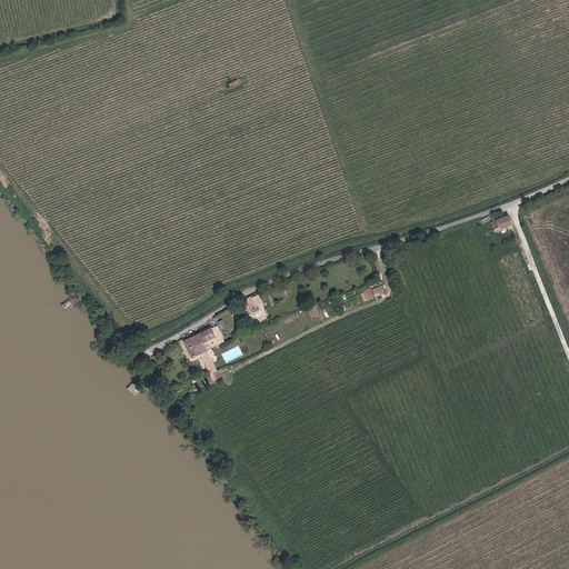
[(511,225),(508,216),(499,219),(499,217),(496,218),(497,222),(492,225),(493,228),(499,228),(499,229),(510,225),(511,225)]
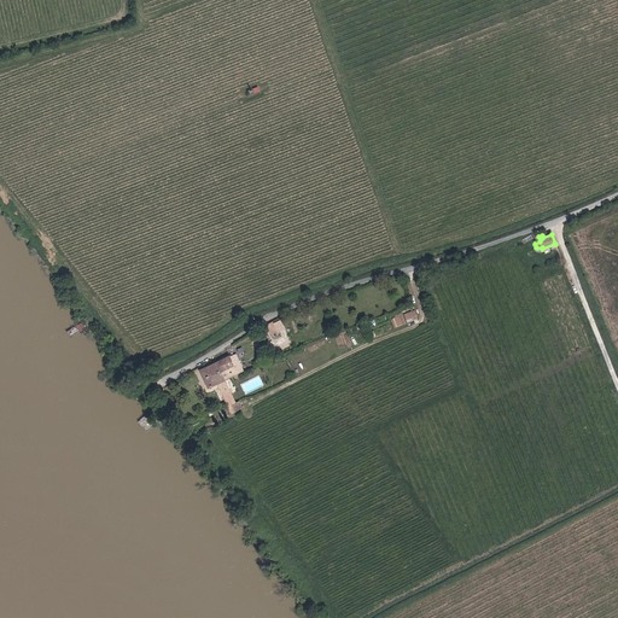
[(415,309),(403,314),(407,322),(419,318),(415,309)]
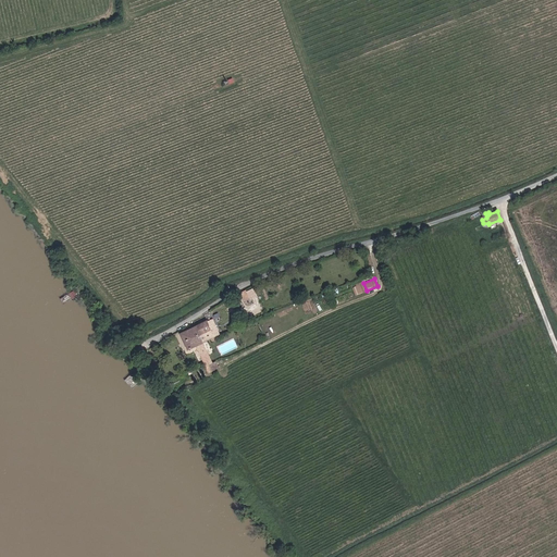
[(363,282),(355,284),(358,294),(367,291),(363,282)]
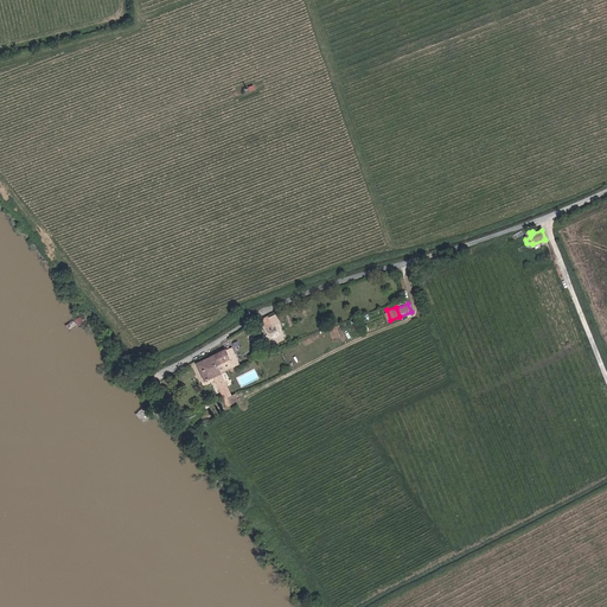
[(274,326),(269,317),(261,321),(267,330),(274,326)]
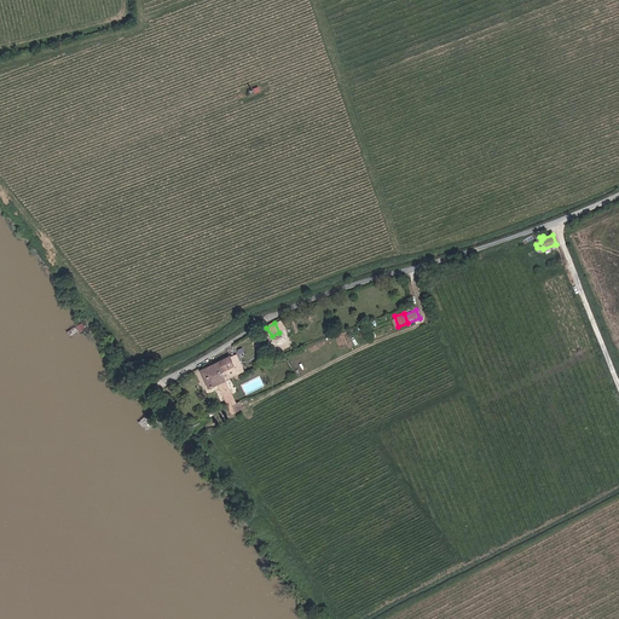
[(226,381),(229,380),(244,372),(236,354),(218,362),(226,381)]
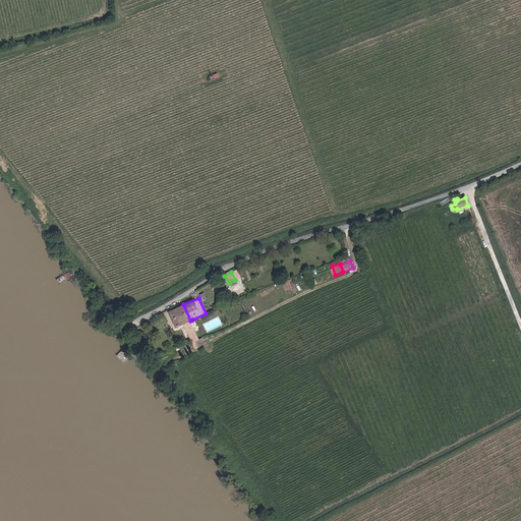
[(190,321),(183,304),(169,311),(176,327),(184,324),(188,334),(194,331),(190,323),(192,321),(192,320),(190,321)]
